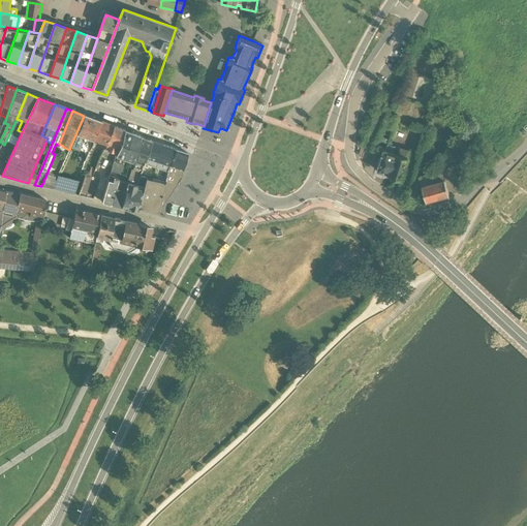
[(389,114),(373,148),(375,149),(383,152),(385,152),(379,172),(394,177),(393,178),(402,180),(411,152),(391,146),(398,127),(396,126),(399,118),(389,114)]
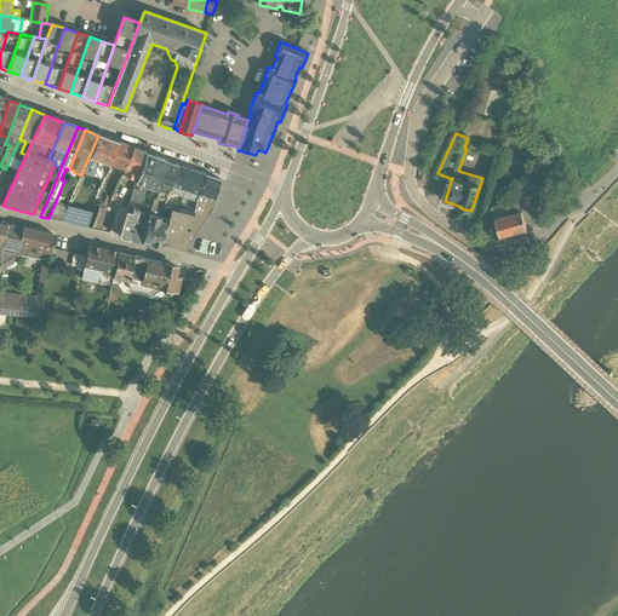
[(119,143),(98,136),(83,172),(104,180),(110,163),(119,143)]
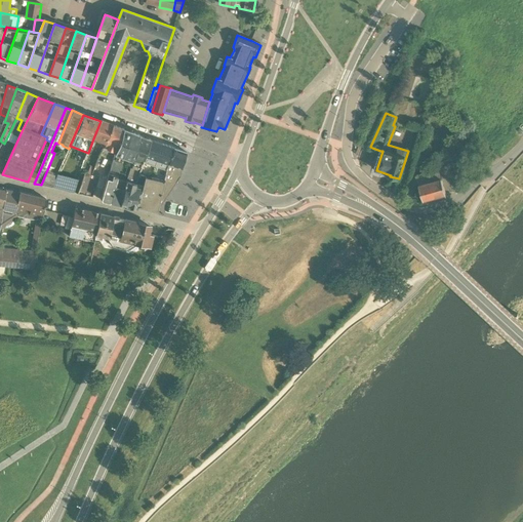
[(113,125),(101,121),(93,138),(105,144),(113,125)]
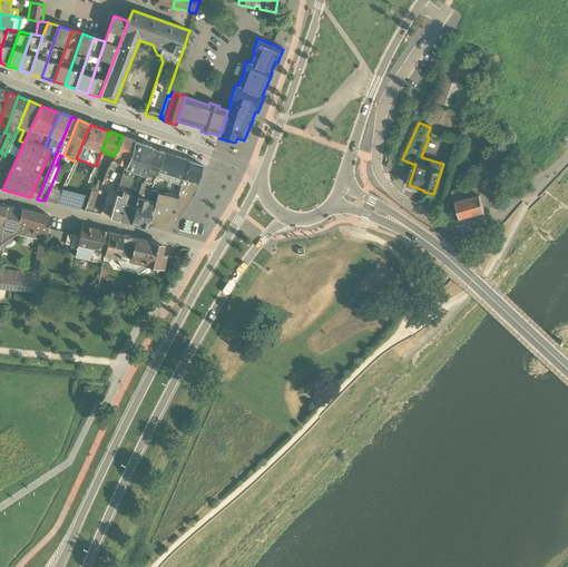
[(134,142),(123,136),(114,156),(111,162),(126,167),(134,142)]
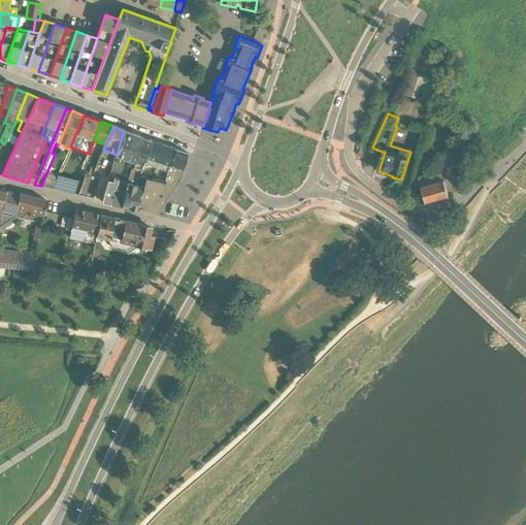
[(132,134),(124,131),(117,155),(111,171),(120,173),(124,160),(132,134)]
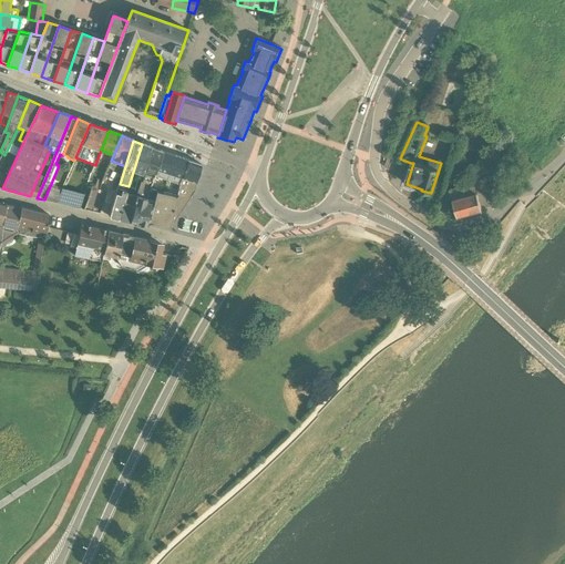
[(142,175),(151,147),(142,144),(133,172),(142,175)]
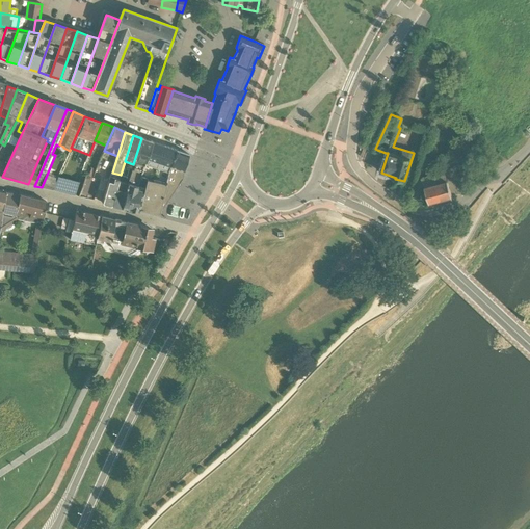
[(138,187),(153,142),(141,138),(133,164),(135,164),(129,184),(138,187)]
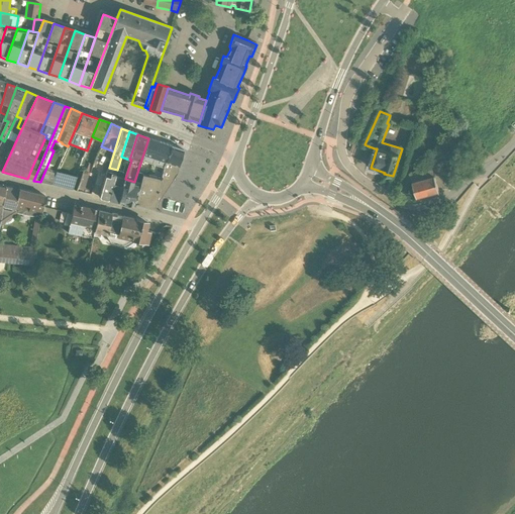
[(153,165),(160,142),(148,138),(134,182),(134,184),(140,186),(143,175),(146,175),(149,164),(153,165)]
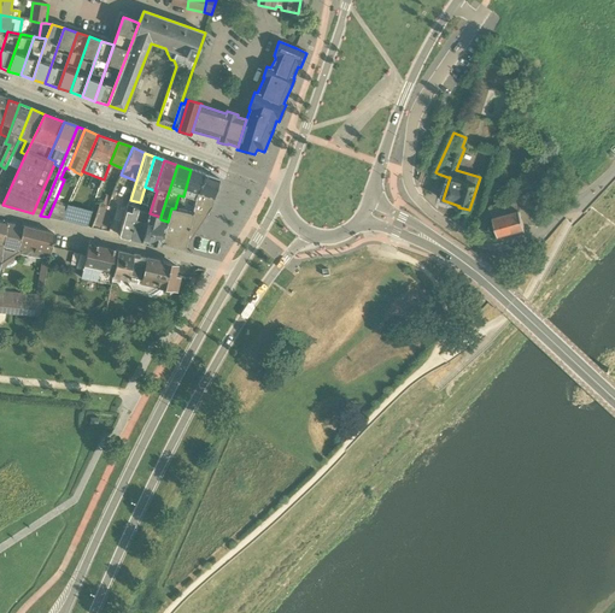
[(183,196),(197,201),(205,175),(191,170),(183,196)]
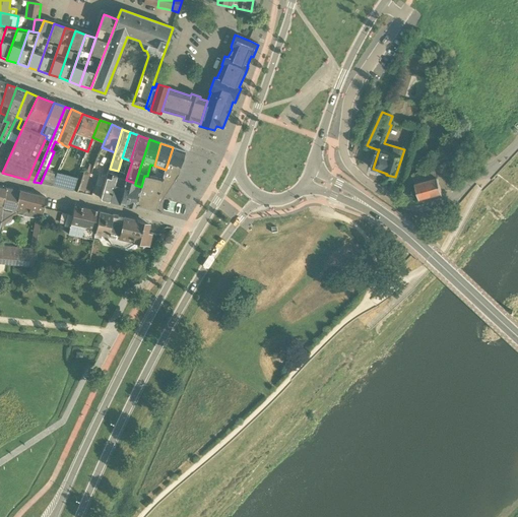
[(163,181),(156,208),(178,176),(185,151),(173,147),(166,170),(163,181)]
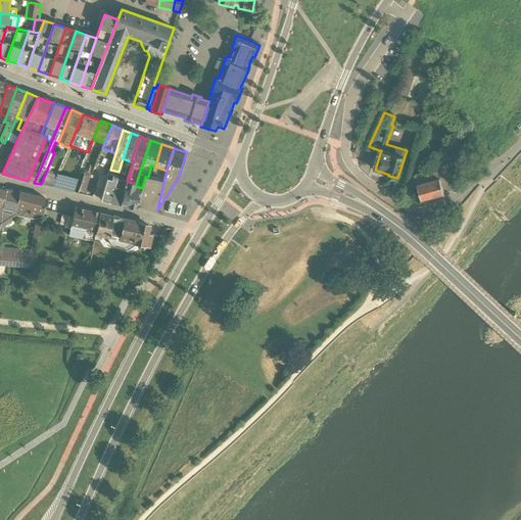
[(36,161),(28,181),(34,183),(42,164),(36,161)]
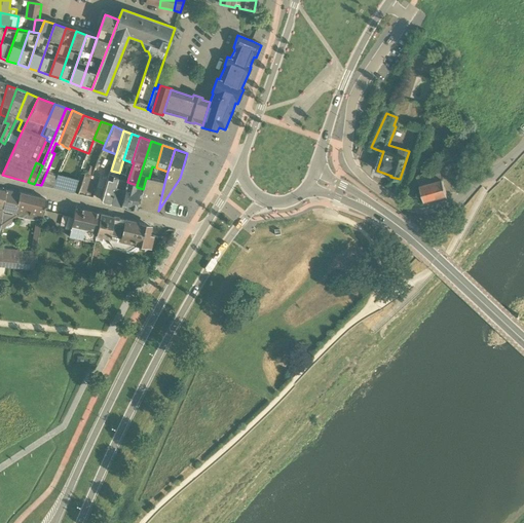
[(46,173),(41,185),(52,188),(58,177),(46,173)]
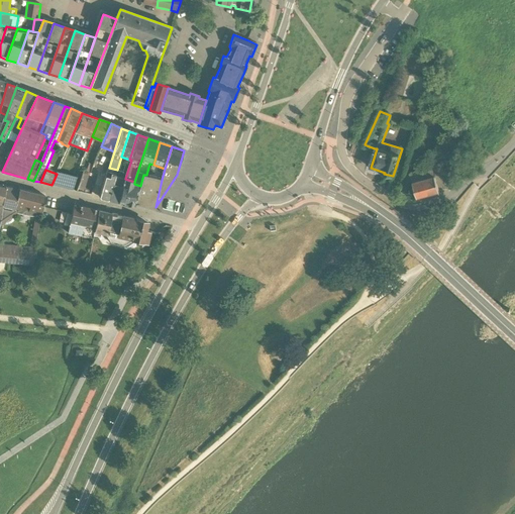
[(434,170),(423,173),(429,195),(440,192),(434,170)]
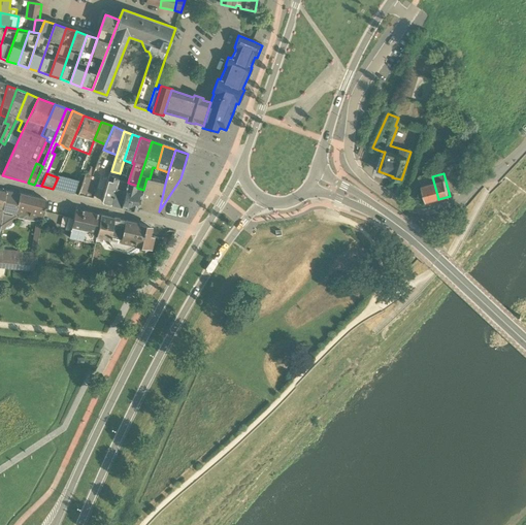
[(58,176),(58,177),(53,189),(74,195),(78,183),(58,176)]
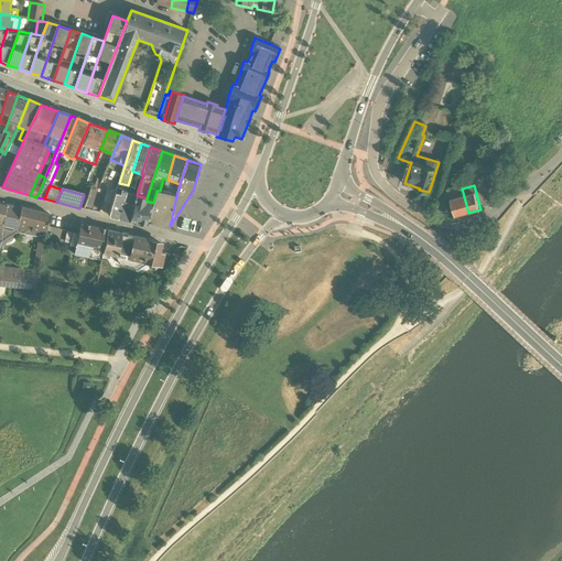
[(116,194),(109,216),(119,218),(127,193),(127,191),(118,189),(116,194)]
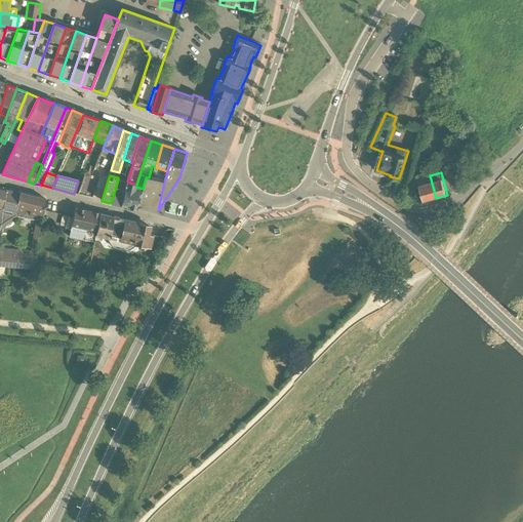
[(430,175),(418,178),(425,202),(436,198),(430,175)]
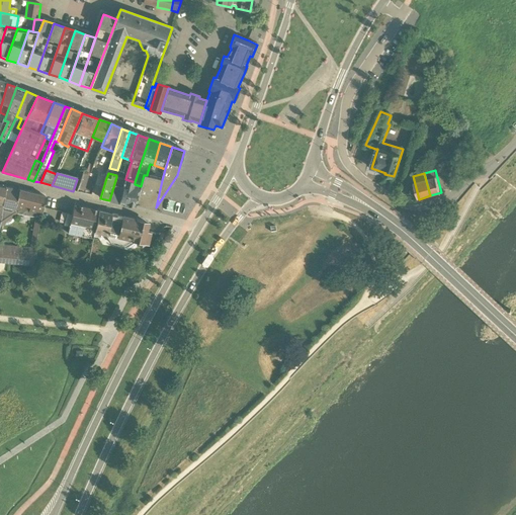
[(162,180),(147,175),(144,175),(141,186),(137,204),(155,208),(156,207),(162,180)]
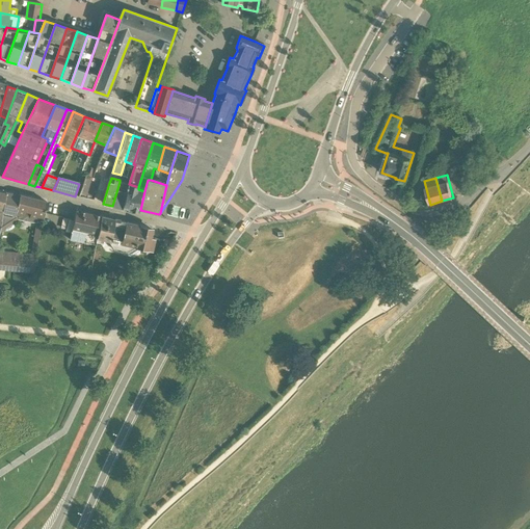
[(120,182),(112,206),(122,208),(129,184),(120,182)]
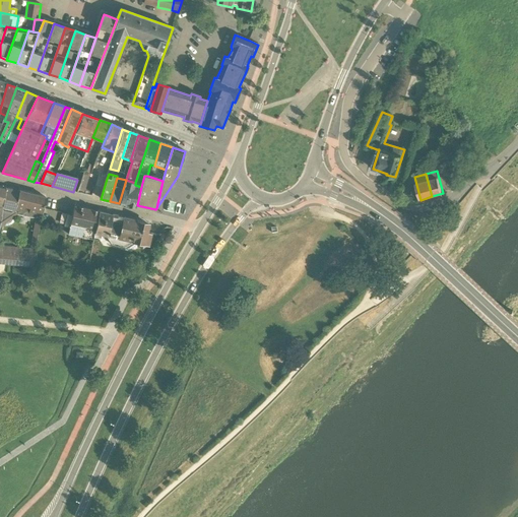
[(126,180),(119,203),(137,206),(137,205),(141,187),(135,185),(135,183),(126,180)]
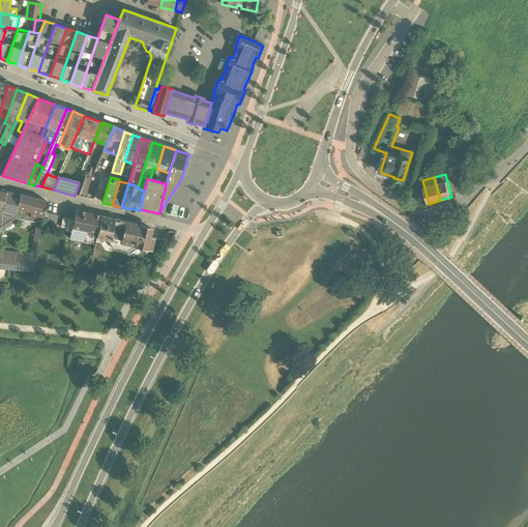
[(20,196),(6,193),(1,228),(0,232),(3,232),(5,231),(6,231),(6,229),(7,228),(8,228),(9,228),(10,228),(11,227),(12,226),(13,225),(13,224),(16,224),(16,223),(18,222),(19,220),(17,216),(20,196)]
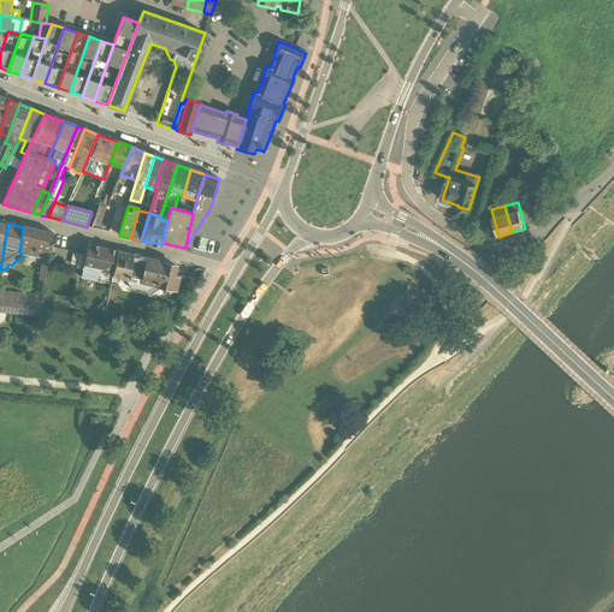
[(23,226),(23,227),(19,251),(22,255),(28,256),(34,257),(36,259),(39,259),(41,259),(45,259),(48,257),(51,257),(54,236),(54,235),(23,226)]
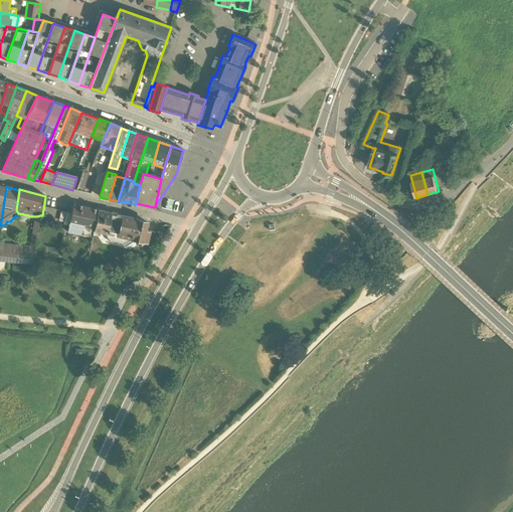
[(94,235),(99,210),(74,204),(71,214),(69,226),(67,232),(94,237),(94,235)]
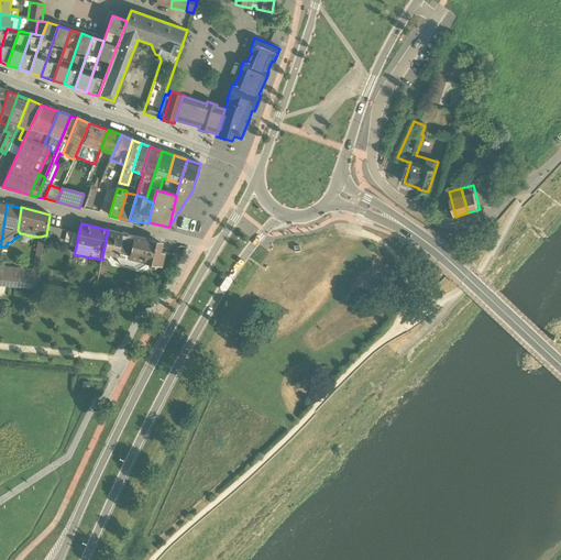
[(121,265),(128,234),(108,230),(102,257),(110,260),(111,255),(118,256),(117,257),(121,265)]
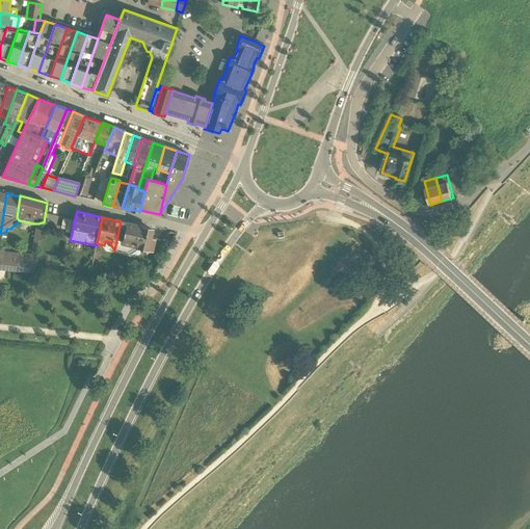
[(72,234),(74,221),(63,218),(61,229),(67,231),(65,232),(72,234)]
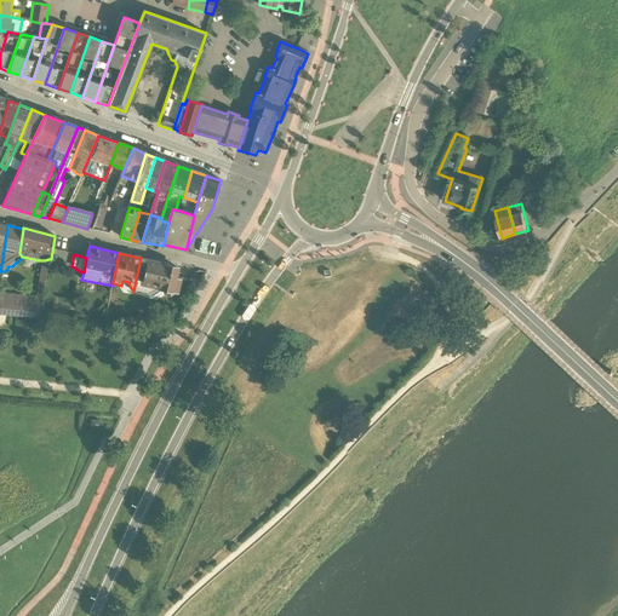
[(171,265),(141,258),(133,292),(149,295),(158,291),(159,289),(165,291),(164,295),(171,297),(175,294),(178,281),(178,278),(177,277),(178,270),(177,269),(171,266),(171,265)]
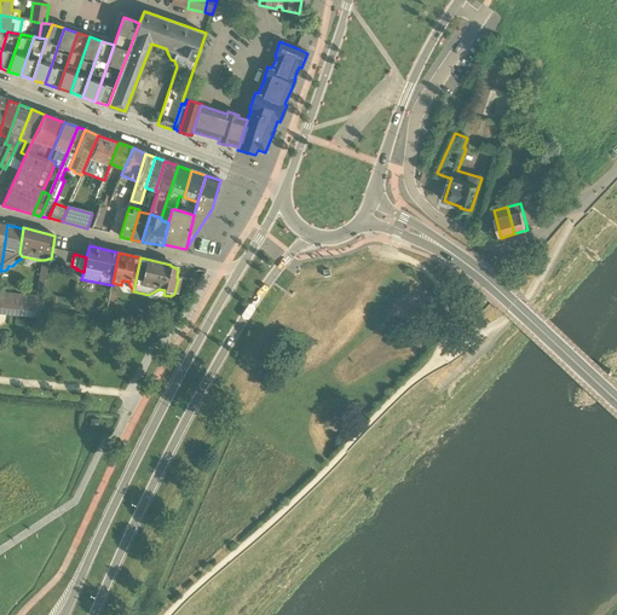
[(0,313),(40,318),(48,265),(42,264),(36,296),(0,293),(0,313)]
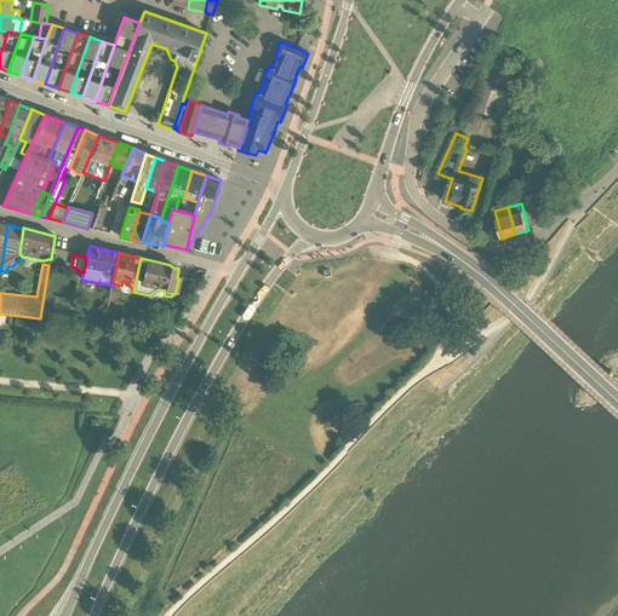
[(73,322),(107,326),(108,317),(74,315),(73,322)]
